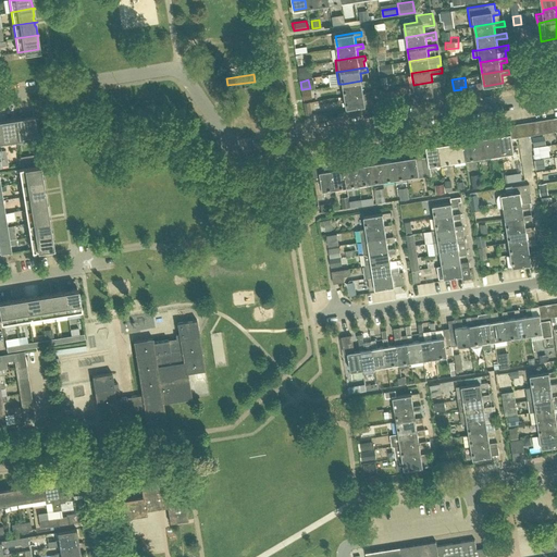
[(343,84),(345,96),(363,93),(362,85),(370,84),(369,79),(361,81),(343,84)]
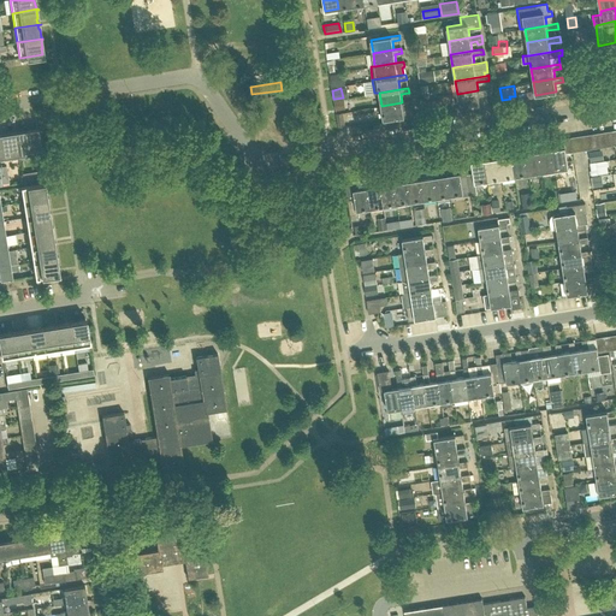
[(478,90),(457,94),(458,107),(480,104),(479,95),(486,94),(486,89),(478,90)]
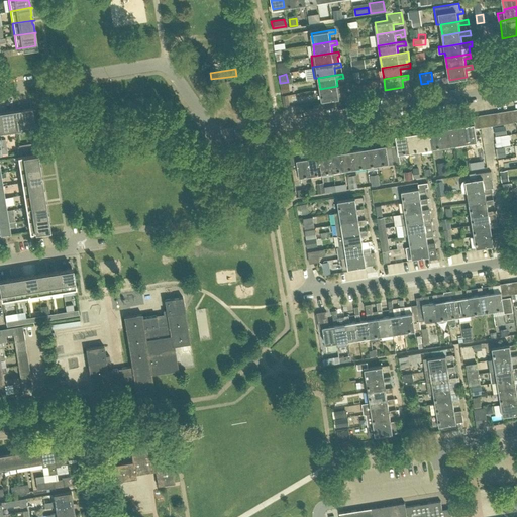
[(368,93),(367,84),(356,85),(357,94),(368,93)]
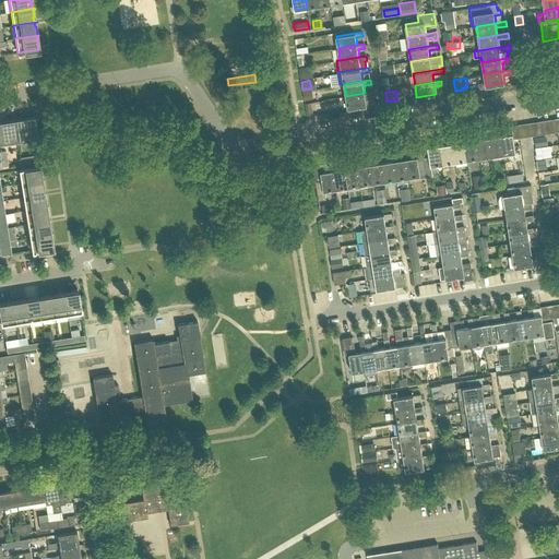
[(346,96),(347,108),(375,104),(373,96),(376,96),(376,92),(365,93),(346,96)]
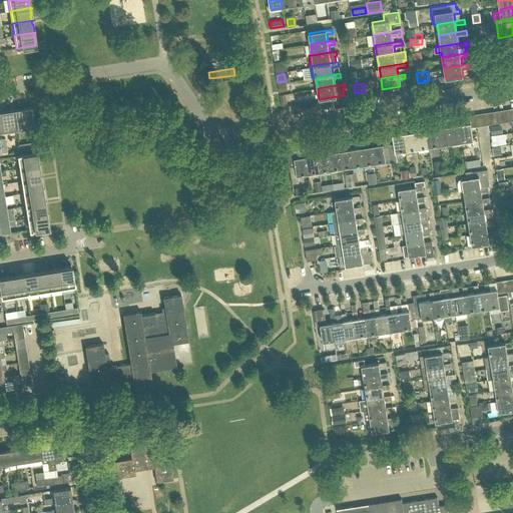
[(12,108),(16,128),(34,126),(31,108),(30,108),(19,110),(18,108),(13,109),(13,107),(12,108)]
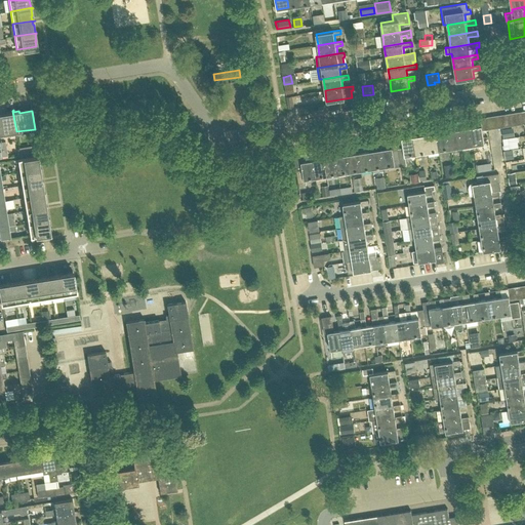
[(0,133),(16,131),(12,111),(11,111),(12,114),(1,116),(0,114),(0,113),(0,133)]
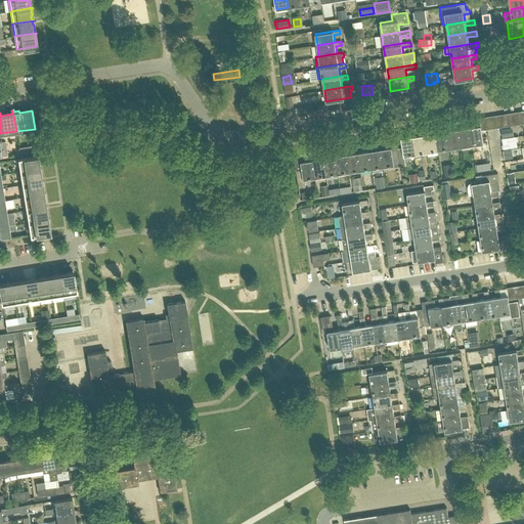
[(499,127),(506,126),(504,114),(497,115),(499,127)]
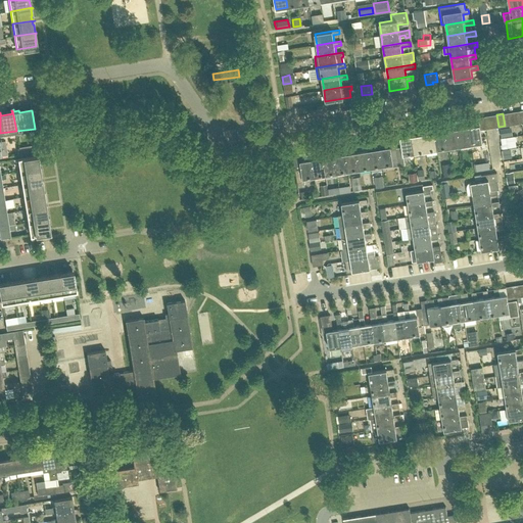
[(481,130),(487,129),(485,115),(479,116),(480,125),(481,130)]
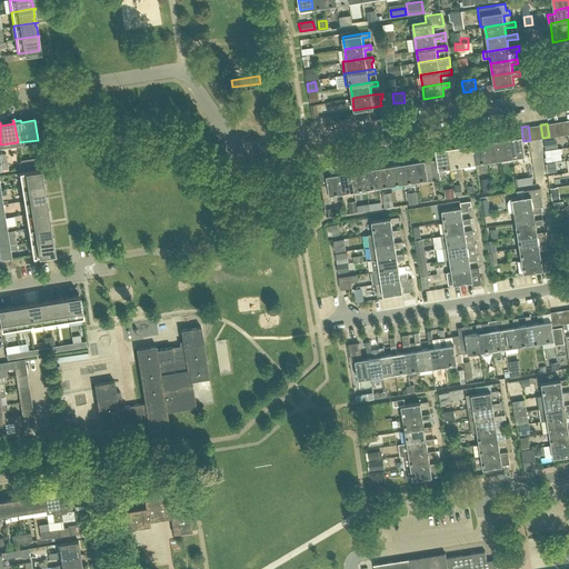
[(523,141),(522,136),(515,137),(513,129),(508,130),(509,138),(512,157),(526,155),(523,141)]
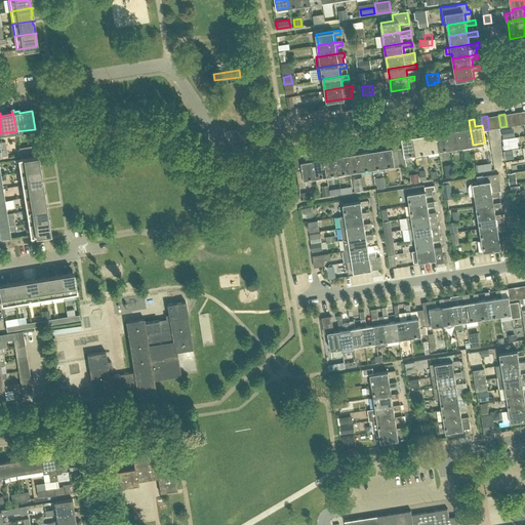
[(473,145),(470,127),(463,128),(462,121),(457,122),(458,128),(461,147),(473,145)]
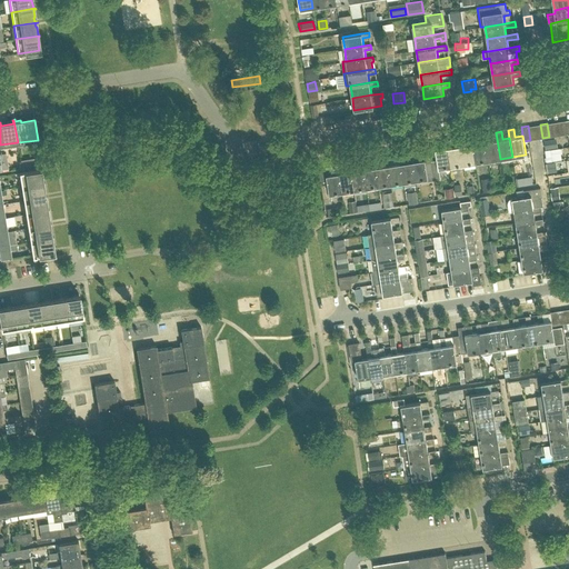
[(500,159),(497,139),(490,140),(489,133),(483,133),(485,141),(488,161),(500,159)]
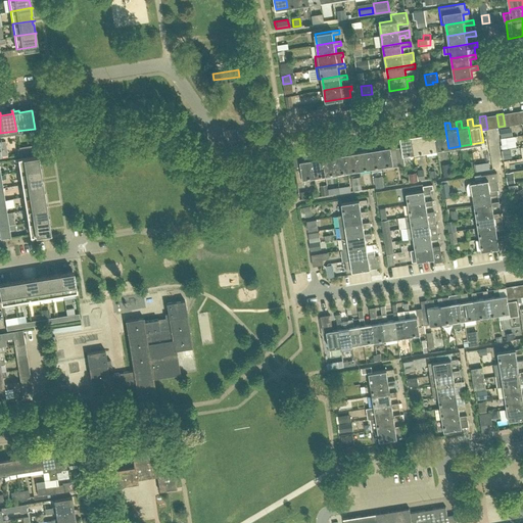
[(448,148),(445,130),(439,131),(438,124),(433,125),(434,132),(437,149),(448,148)]
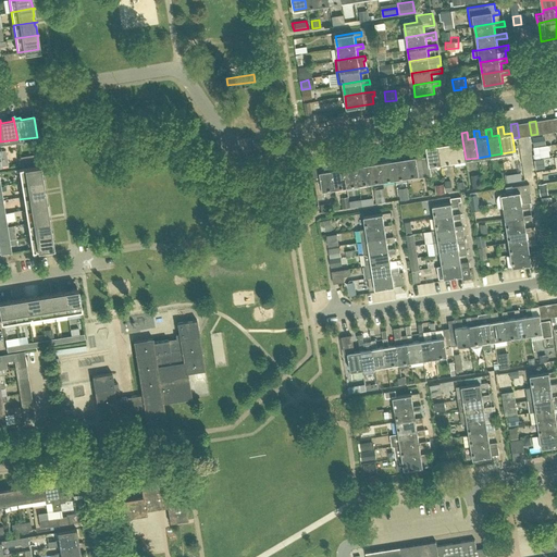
[(466,159),(462,140),(456,141),(455,134),(449,135),(450,143),(454,161),(466,159)]
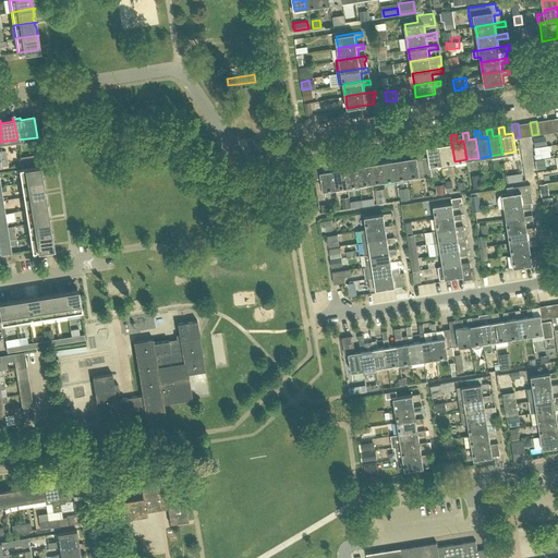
[(533,136),(534,145),(546,144),(545,134),(533,136)]
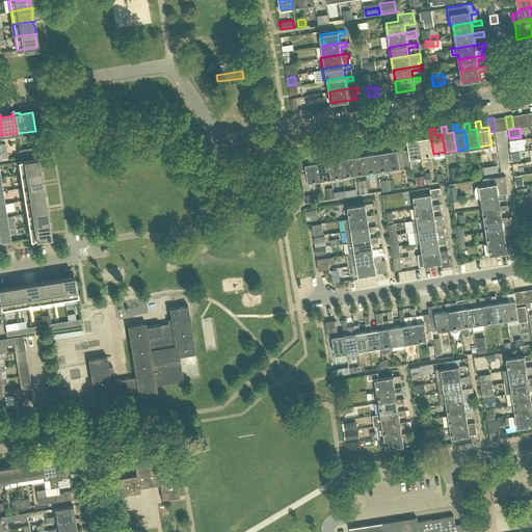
[(433,154),(430,136),(424,137),(423,130),(418,131),(419,137),(422,156),(433,154)]
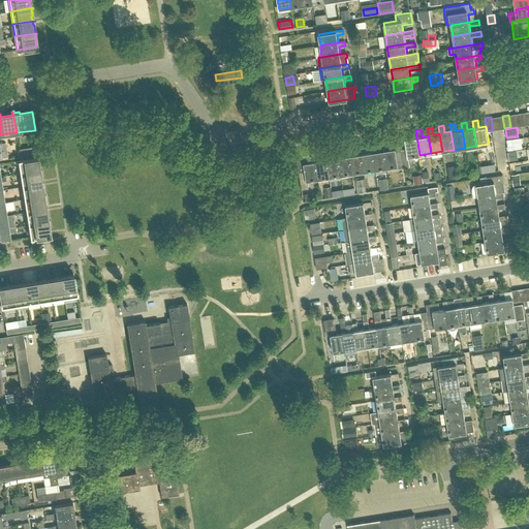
[(419,155),(416,136),(410,137),(409,131),(404,131),(405,138),(407,148),(401,149),(404,166),(410,165),(408,157),(419,155)]
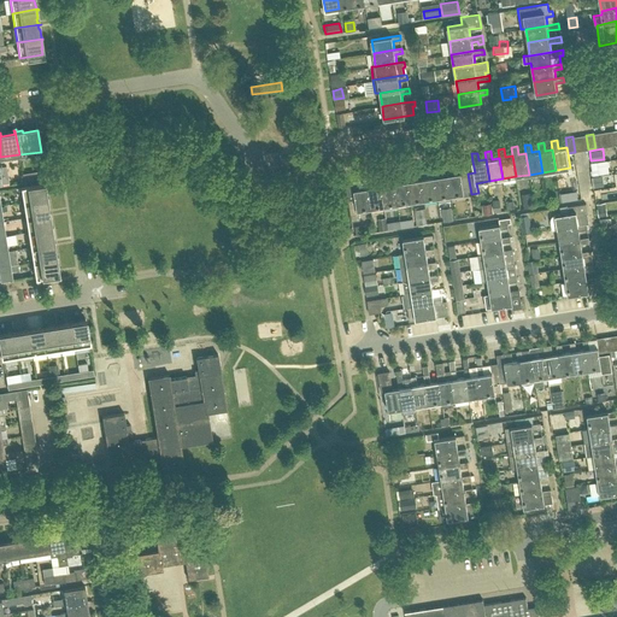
[(0,178),(13,178),(13,164),(0,164),(0,178)]
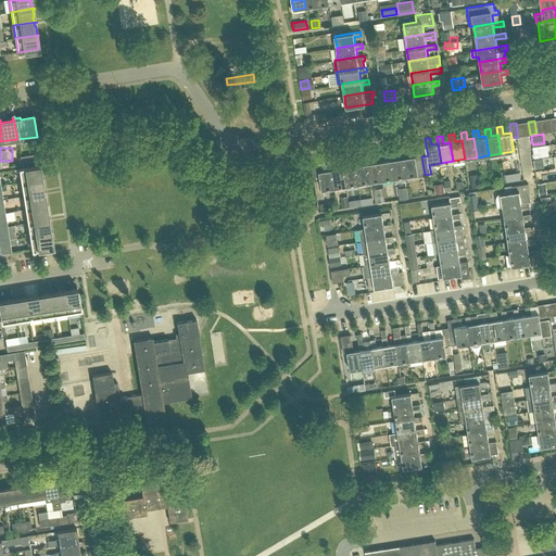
[(425,175),(421,156),(416,158),(416,154),(408,156),(407,149),(402,150),(403,156),(406,176),(418,174),(418,176),(425,175)]
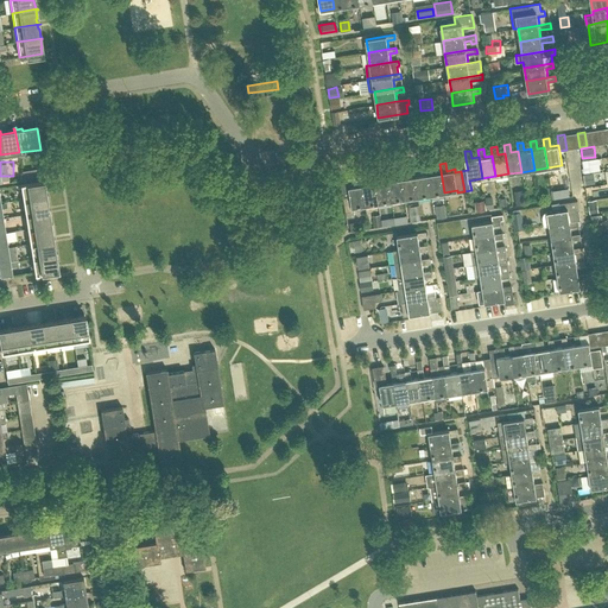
[(444,192),(441,171),(434,172),(432,165),(426,166),(428,173),(431,195),(444,192)]
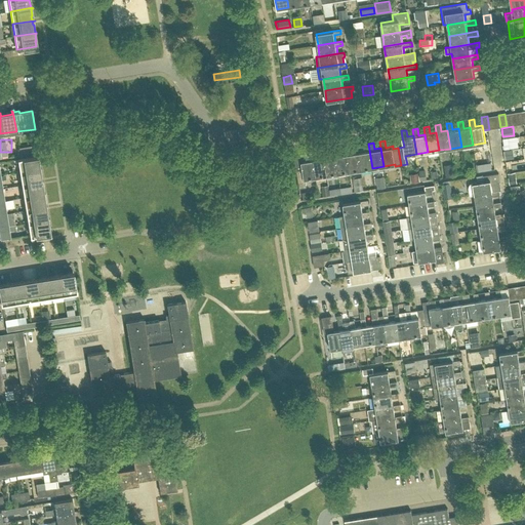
[(372,168),(369,150),(363,151),(362,145),(357,146),(358,152),(361,169),(372,168)]
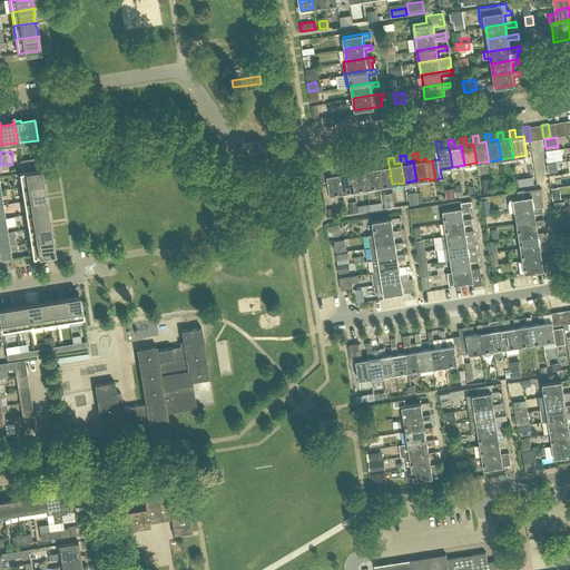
[(392,184),(389,165),(382,166),(381,159),(375,159),(376,167),(380,186),(392,184)]
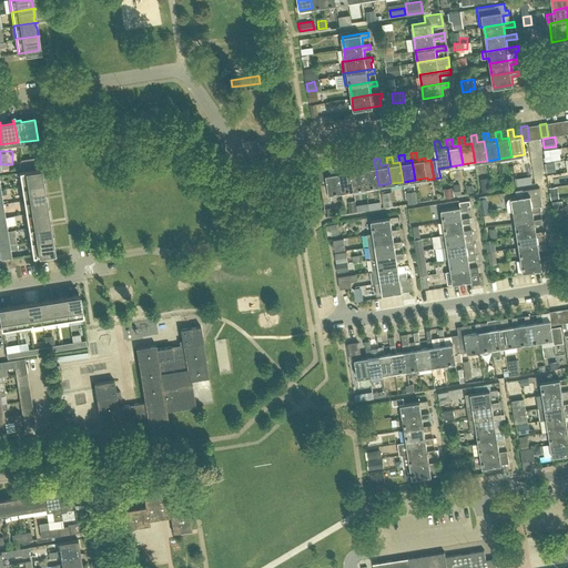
[(378,185),(375,166),(368,168),(367,160),(362,161),(363,168),(366,188),(378,185)]
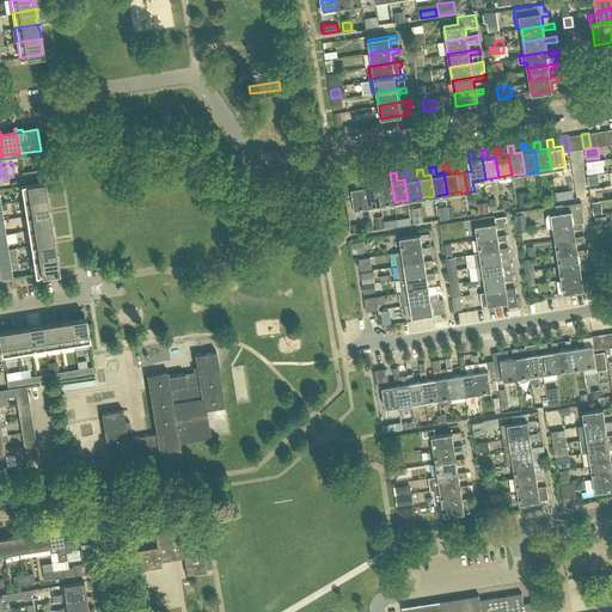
[(395,202),(391,181),(384,183),(383,175),(377,176),(378,183),(381,204),(395,202)]
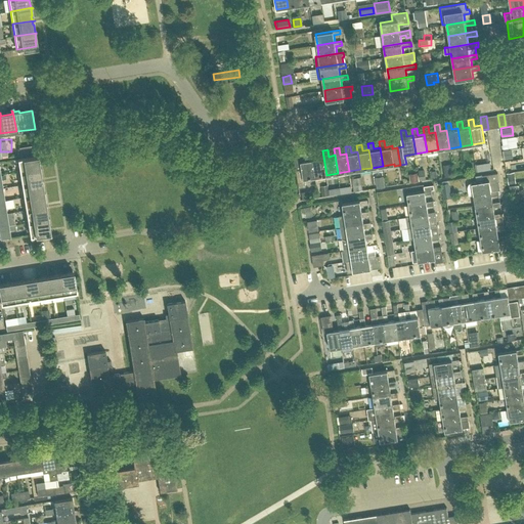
[(326,175),(323,157),(317,158),(316,151),(311,153),(312,159),(315,176),(326,175)]
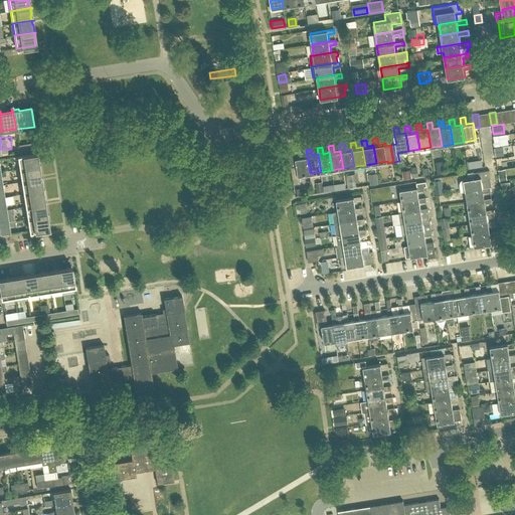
[(310,173),(307,156),(301,157),(300,151),(295,151),(296,158),(297,165),(291,166),(293,184),(301,183),(300,175),(310,173)]
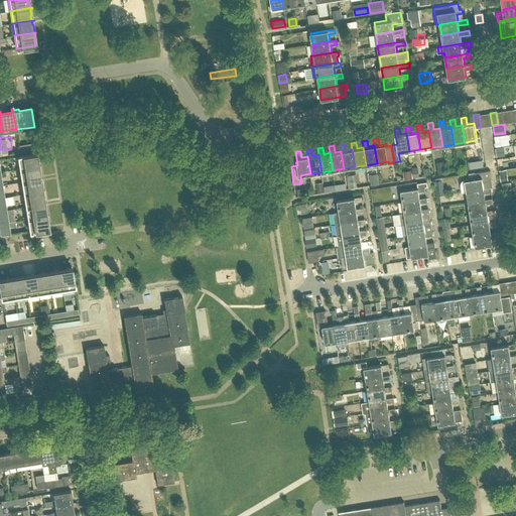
[(19,169),(40,165),(39,165),(38,158),(36,158),(36,154),(38,154),(38,152),(17,156),(19,169)]
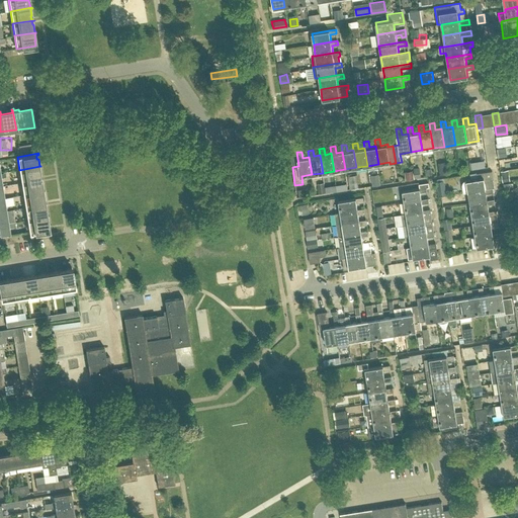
[(21,182),(42,179),(42,178),(39,178),(39,175),(40,174),(39,167),(40,167),(40,166),(19,170),(21,182)]
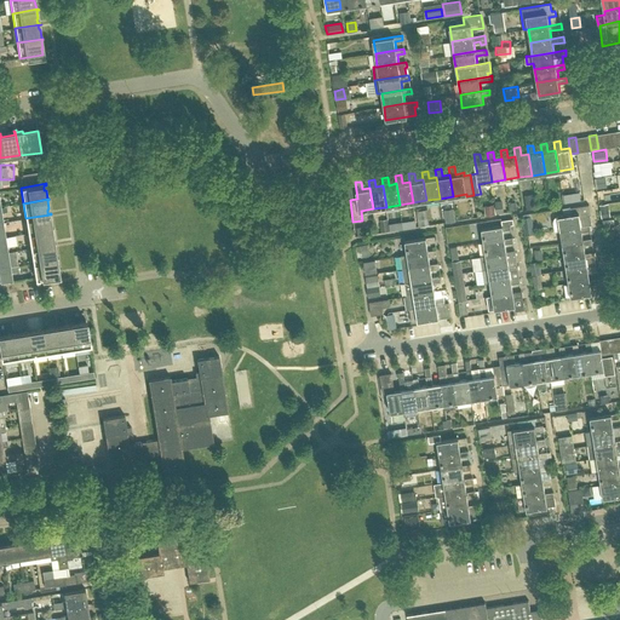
[(491,199),(480,201),(482,212),(492,210),(491,199)]
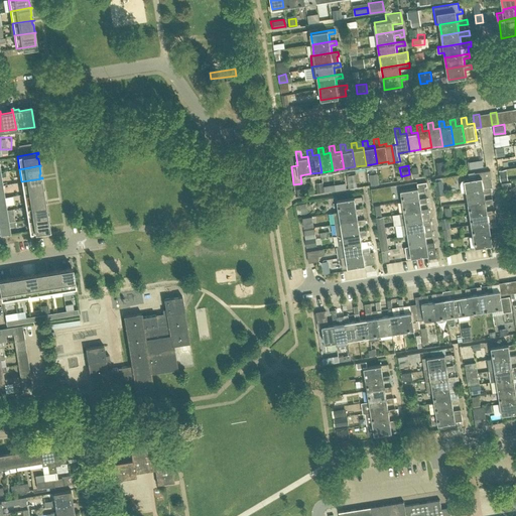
[(496,165),(497,176),(505,175),(505,165),(496,165)]
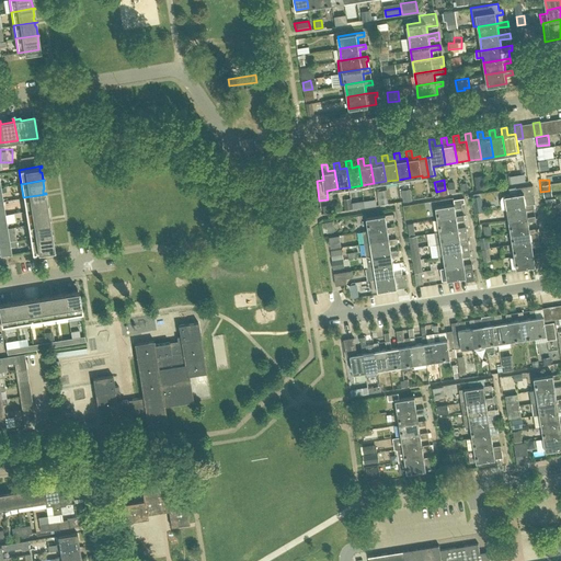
[(502,208),(506,207),(526,204),(525,197),(531,196),(531,194),(535,194),(533,184),(516,187),(517,193),(505,195),(503,195),(502,197),(501,199),(502,208)]
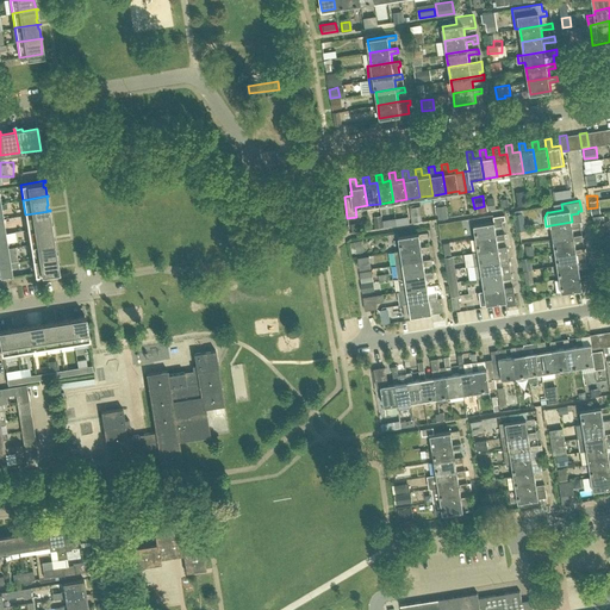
[(446,207),(436,210),(437,218),(448,216),(446,207)]
